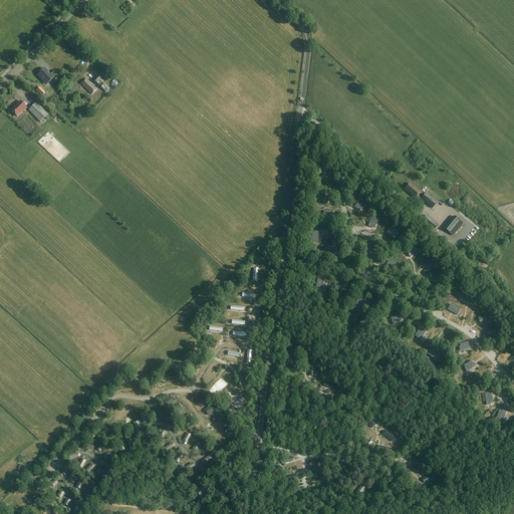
[(50,75),(48,72),(44,69),(43,70),(38,74),(44,81),(47,84),(50,82),(53,79),(54,80),(58,76),(54,72),(50,75)]
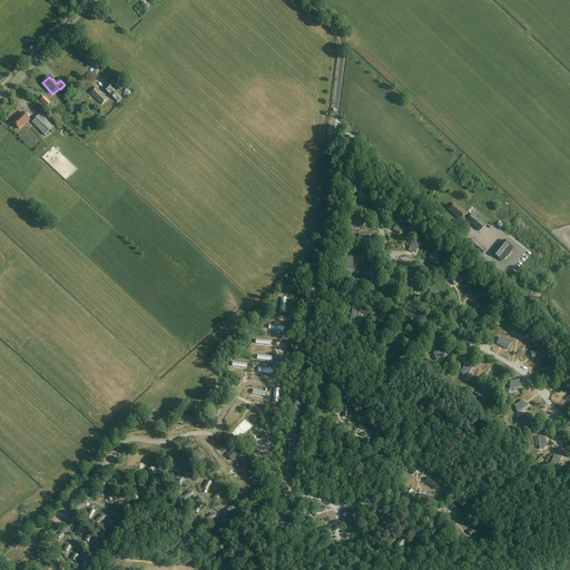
[(108,95),(114,89),(108,84),(102,89),(108,95)]
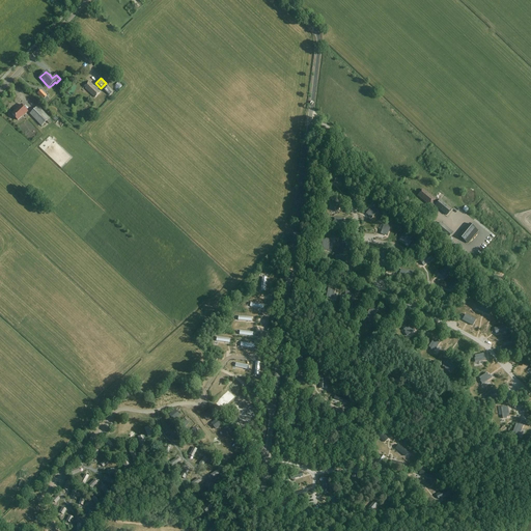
[(95,98),(100,92),(92,85),(93,85),(89,81),(84,86),(86,88),(85,89),(95,98)]
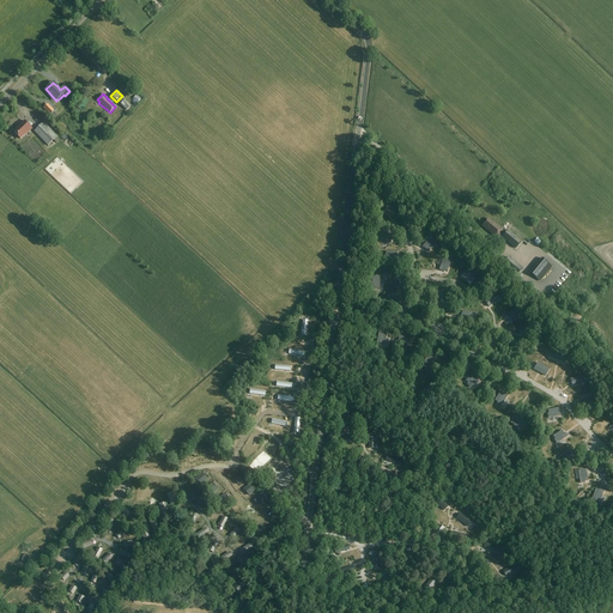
[(121,98),(117,102),(127,110),(129,108),(126,104),(127,103),(121,98)]
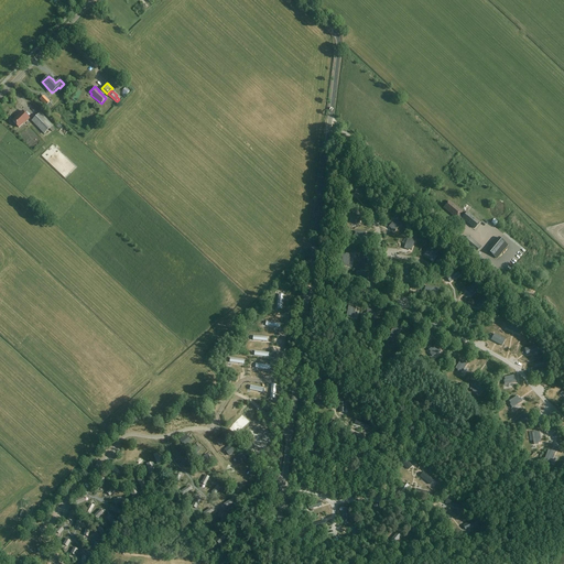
[(38,97),(45,106),(50,102),(44,95),(43,96),(41,93),(38,97)]
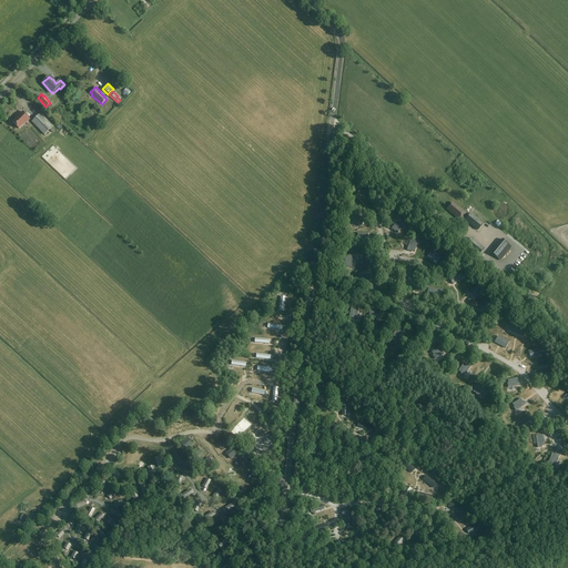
[(24,124),(30,120),(23,112),(12,122),(19,129),(23,124),(24,124)]
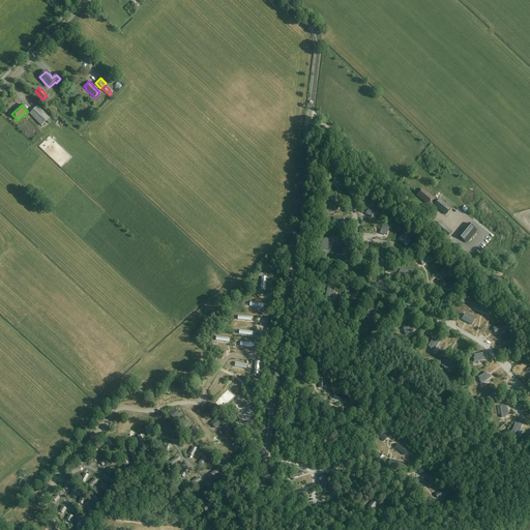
[(41,126),(47,121),(49,123),(51,121),(49,119),(50,118),(37,107),(30,114),(41,126)]
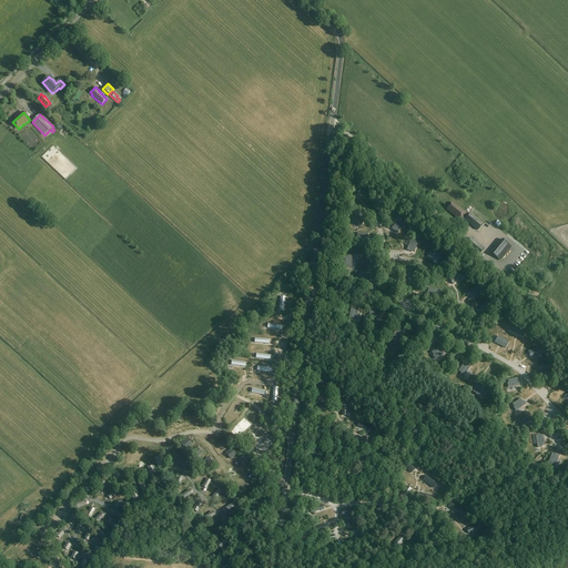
[(368,188),(365,186),(365,185),(362,184),(357,195),(362,196),(362,195),(365,196),(368,188)]
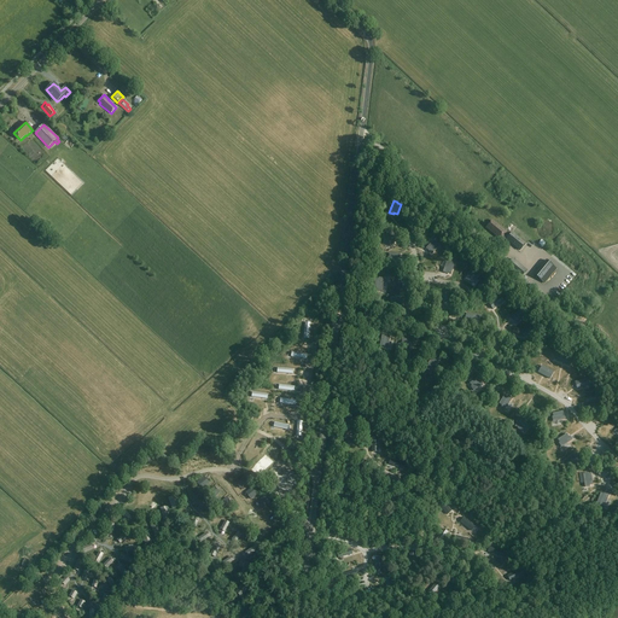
[(501,240),(502,238),(507,242),(507,240),(520,250),(525,244),(512,233),(511,234),(507,231),(507,232),(493,220),(487,228),(491,232),(493,232),(494,233),(494,234),(501,240)]
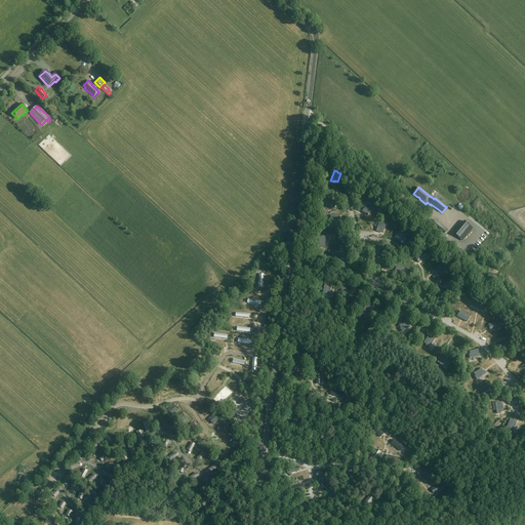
[(333,197),(331,198),(330,197),(327,199),(331,209),(335,207),(334,206),(337,205),(333,197)]
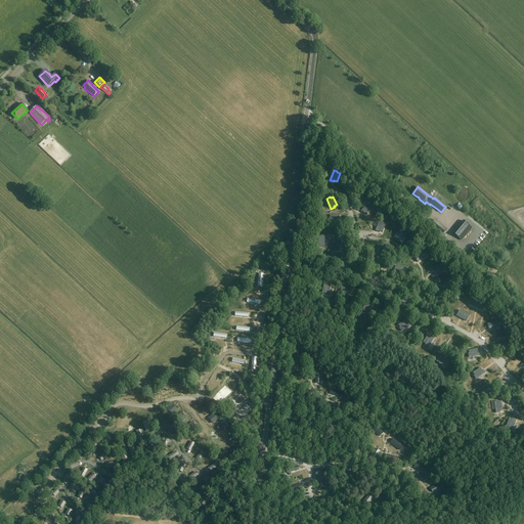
[(373,209),(372,207),(372,206),(369,203),(361,211),(363,214),(364,213),(366,215),(373,209)]
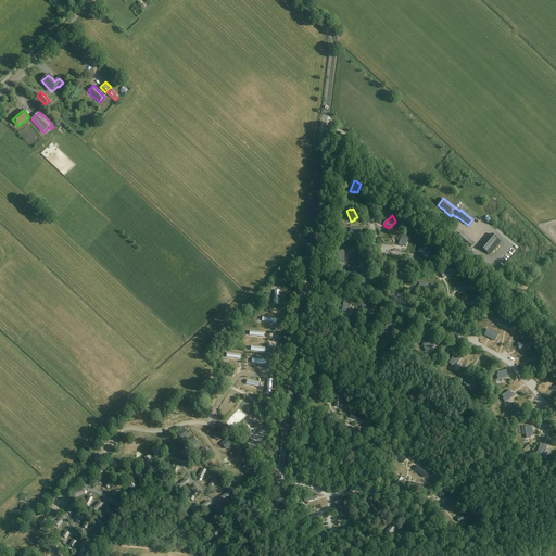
[(409,238),(406,237),(406,236),(403,234),(399,245),(402,247),(403,245),(405,247),(409,238)]
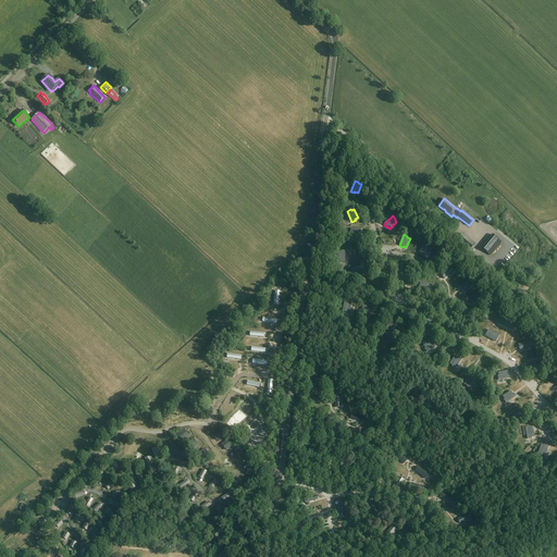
[(457,239),(470,250),(474,244),(462,234),(457,239)]
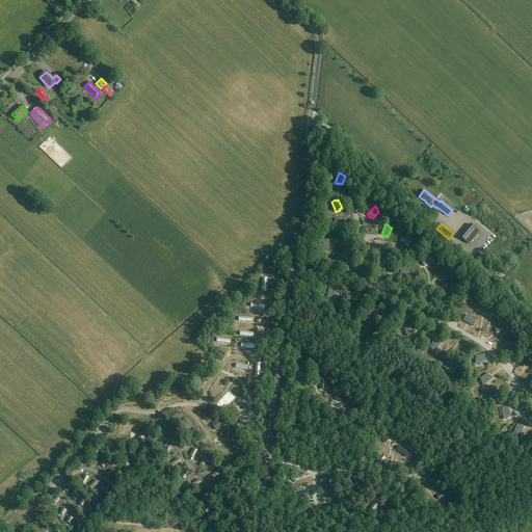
[(471,224),(460,237),(468,243),(478,231),(471,224)]
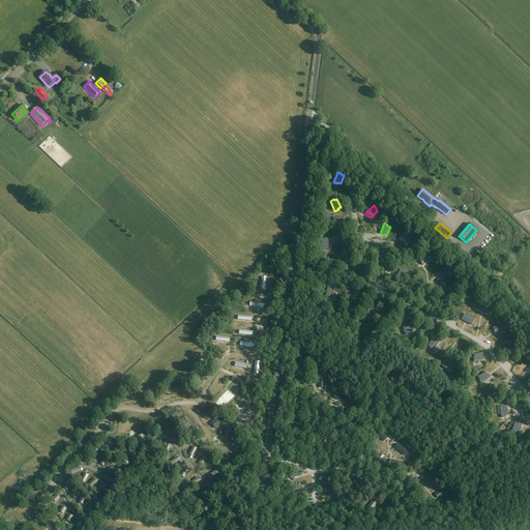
[(405,243),(411,234),(406,230),(399,239),(405,243)]
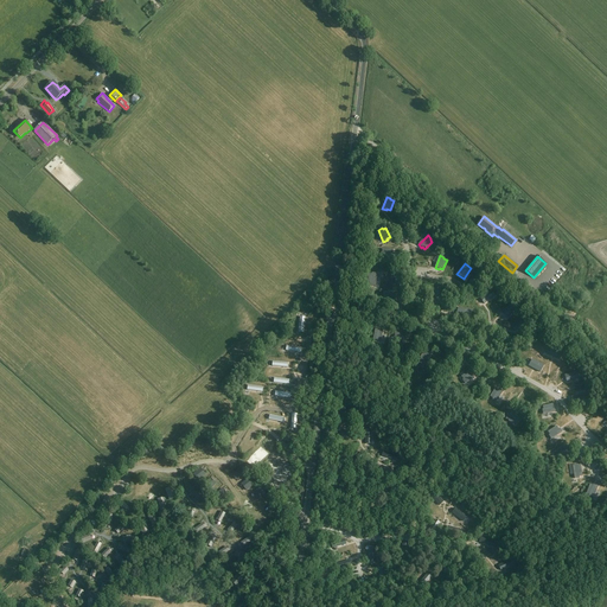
[(484,305),(496,296),(491,291),(480,298),(484,305)]
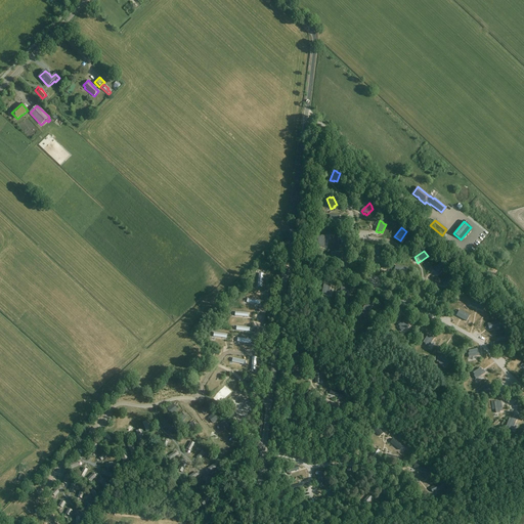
[(437,275),(445,267),(441,263),(433,270),(437,275)]
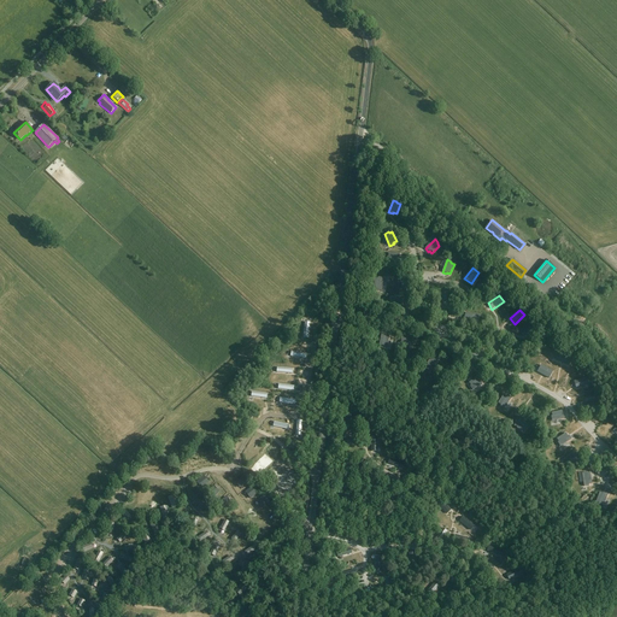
[(479,316),(465,312),(464,321),(477,323),(479,316)]
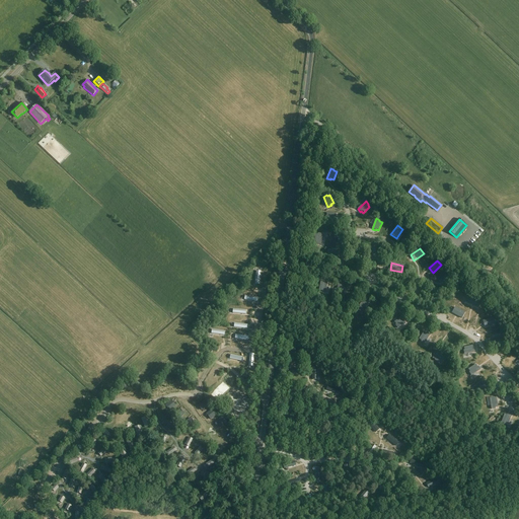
[(445,285),(452,276),(448,272),(440,281),(445,285)]
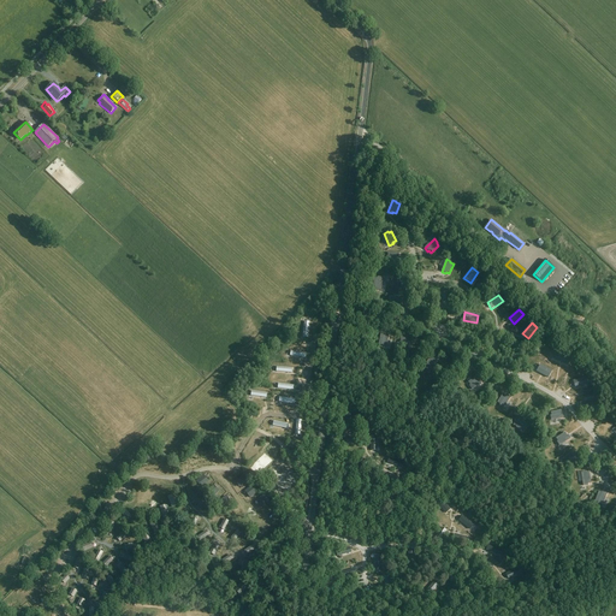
[(379,344),(381,345),(381,347),(386,348),(389,335),(384,333),(384,335),(380,335),(379,344)]
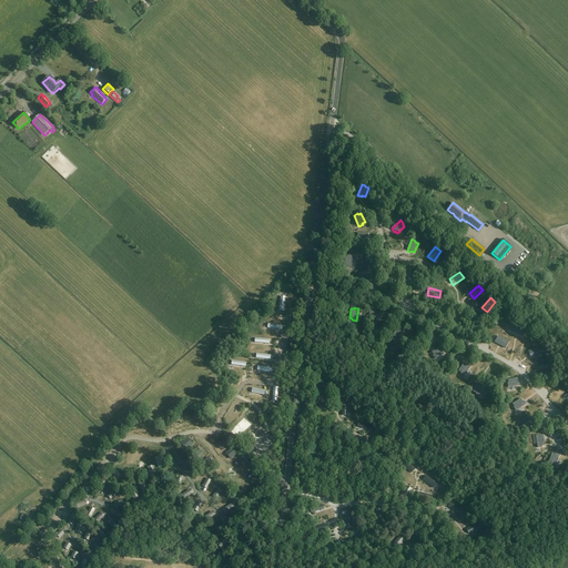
[(377,322),(378,318),(379,320),(382,315),(371,310),(368,313),(369,314),(368,316),(377,322)]
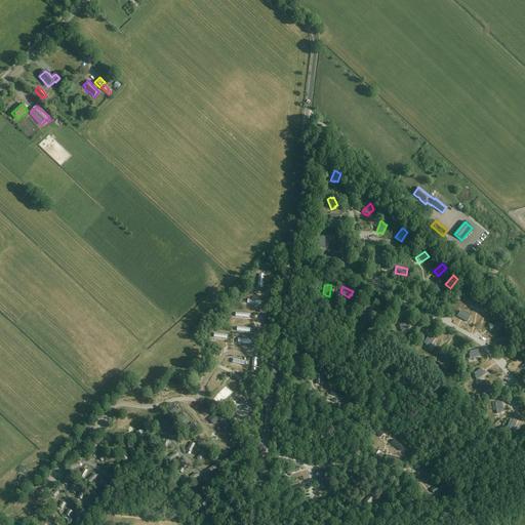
[(474,307),(484,312),(487,306),(476,301),(474,307)]
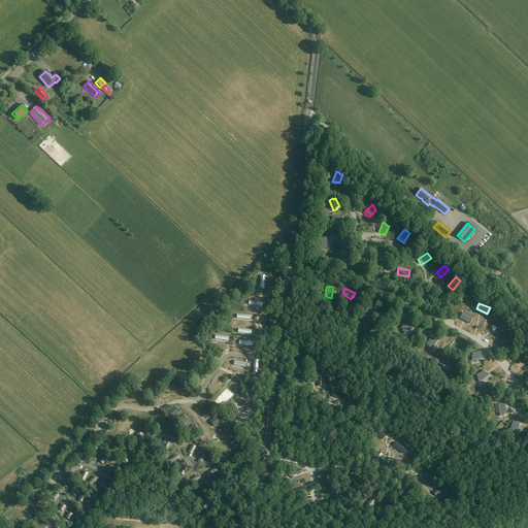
[(363,316),(366,317),(366,318),(369,320),(374,309),(370,307),(370,308),(367,307),(363,316)]
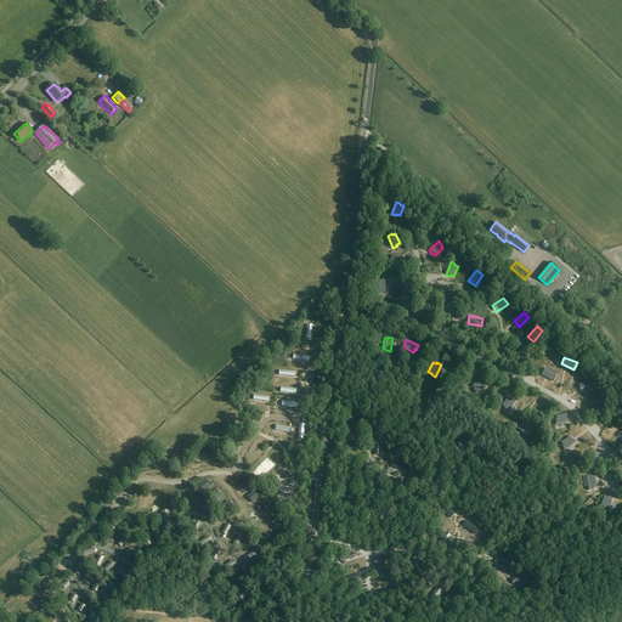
[(542,375),(554,382),(558,375),(546,368),(542,375)]
